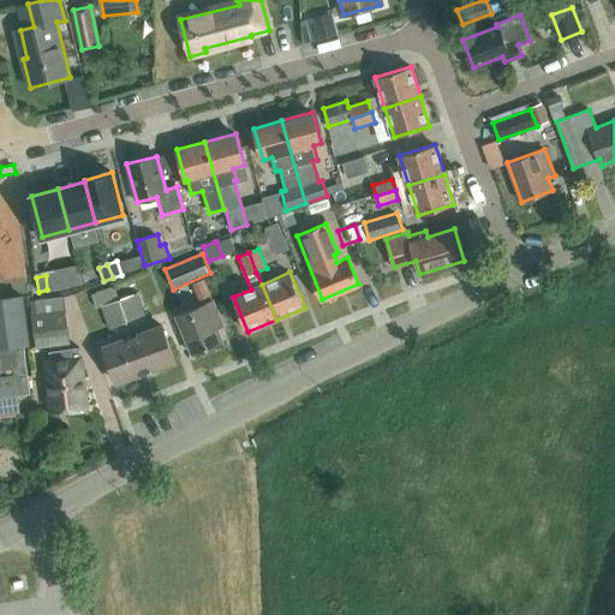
[(198,300),(212,294),(204,279),(192,284),(198,300)]
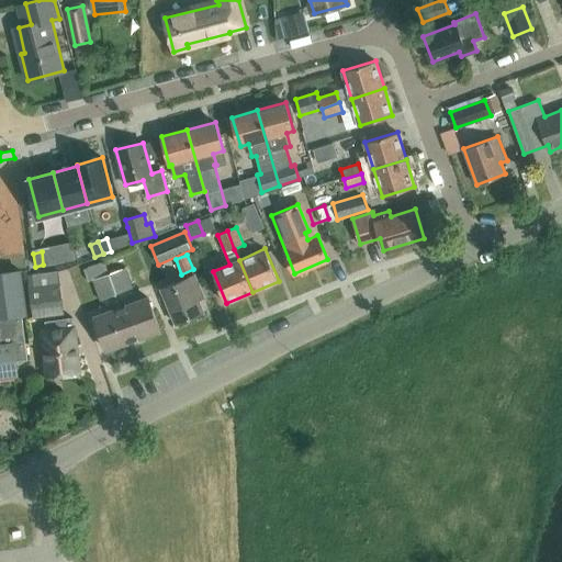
[(89,281),(92,280),(109,273),(104,261),(85,269),(89,281)]
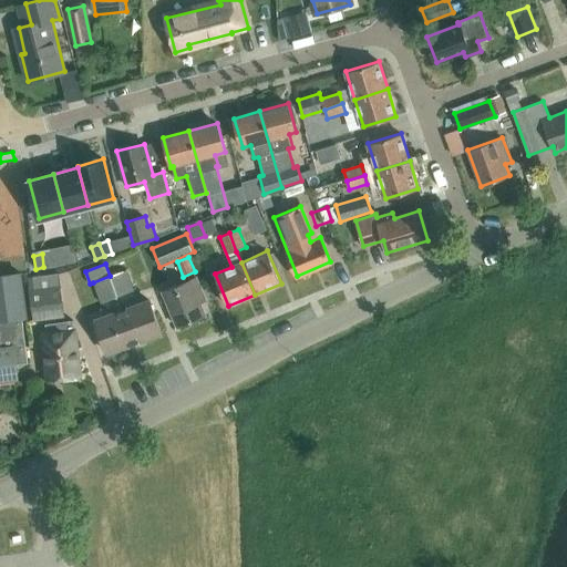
[(127,269),(111,276),(119,297),(134,291),(127,269)]
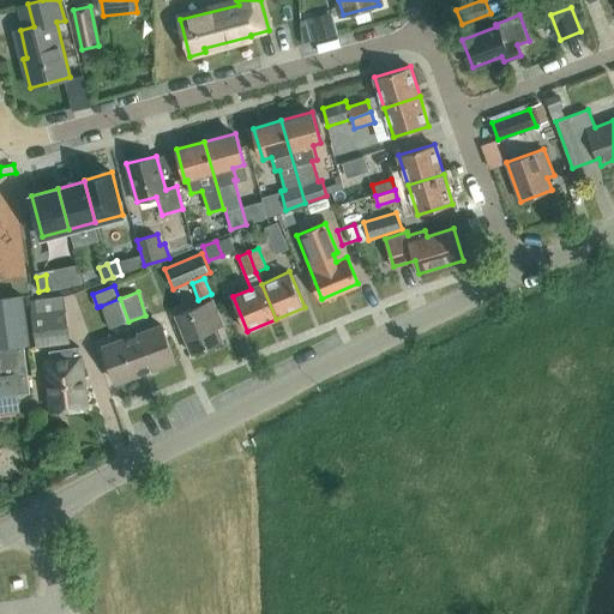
[(30,344),(26,324),(23,295),(0,299),(0,413),(19,410),(17,395),(31,392),(24,344),(30,344)]
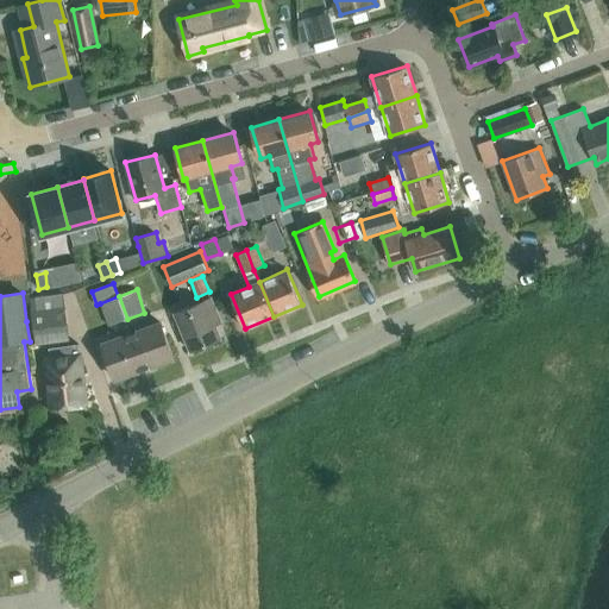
[(70,341),(64,305),(63,293),(31,297),(33,320),(36,345),(70,341)]
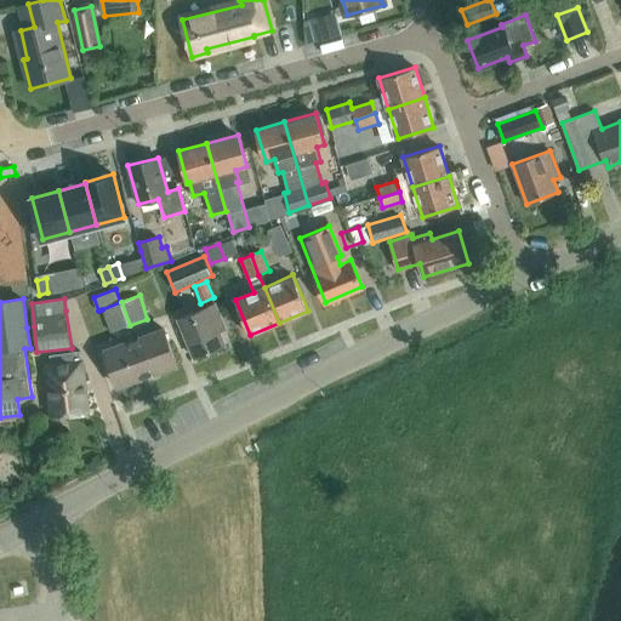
[(121,302),(120,302),(102,309),(110,332),(130,325),(121,302)]
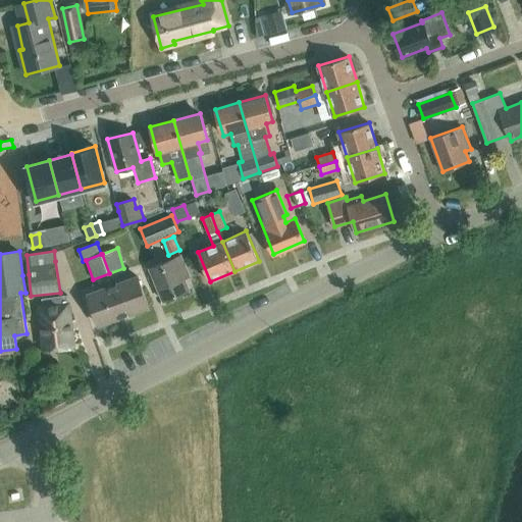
[(150,268),(163,300),(190,290),(185,278),(190,275),(181,255),(150,268)]
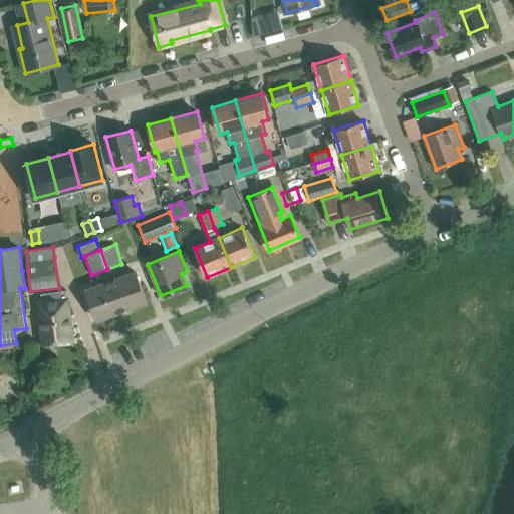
[(136,272),(111,281),(121,310),(147,301),(136,272)]
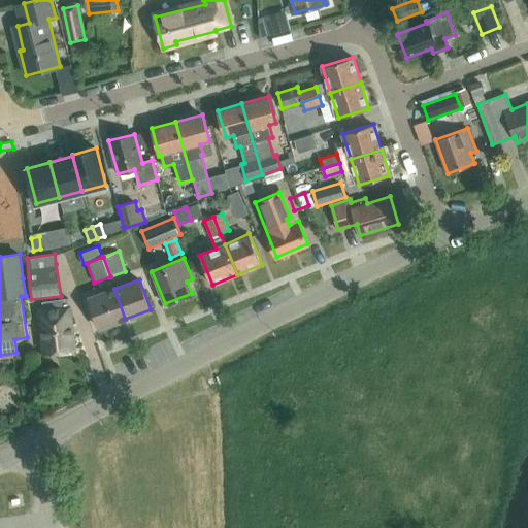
[(100,328),(125,319),(114,289),(89,298),(100,328)]
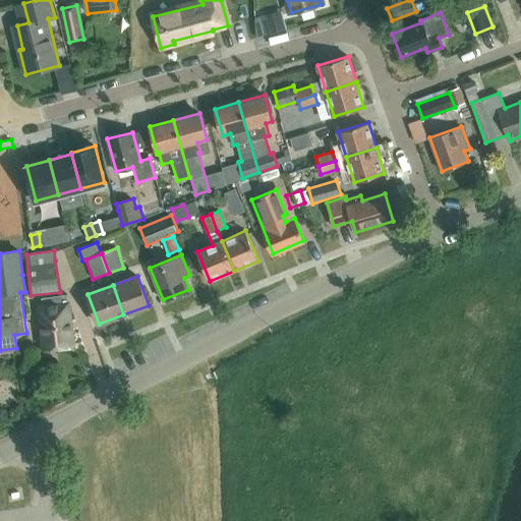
[(39,307),(45,348),(73,344),(67,303),(39,307)]
